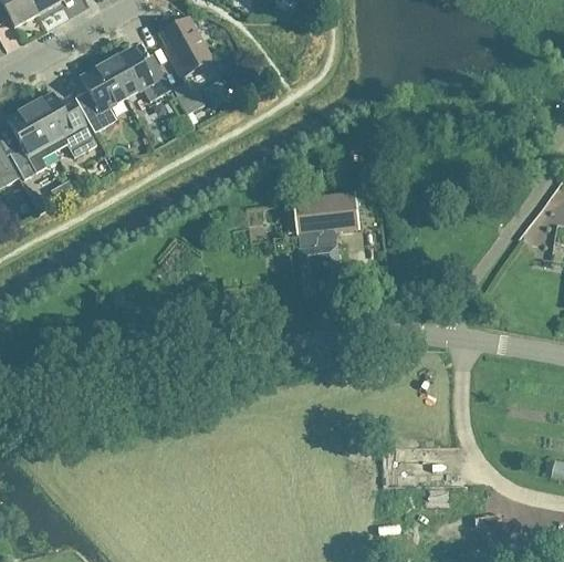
[(38,12),(30,0),(0,0),(0,2),(1,2),(16,25),(38,12)]
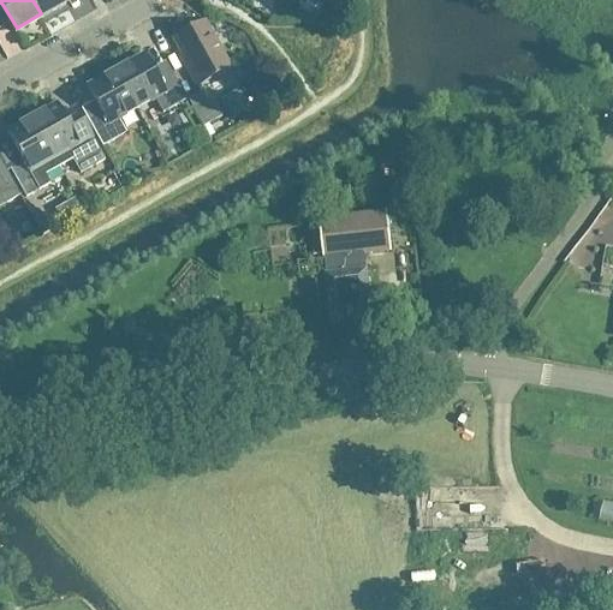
[(33,0),(41,13),(66,0),(33,0)]
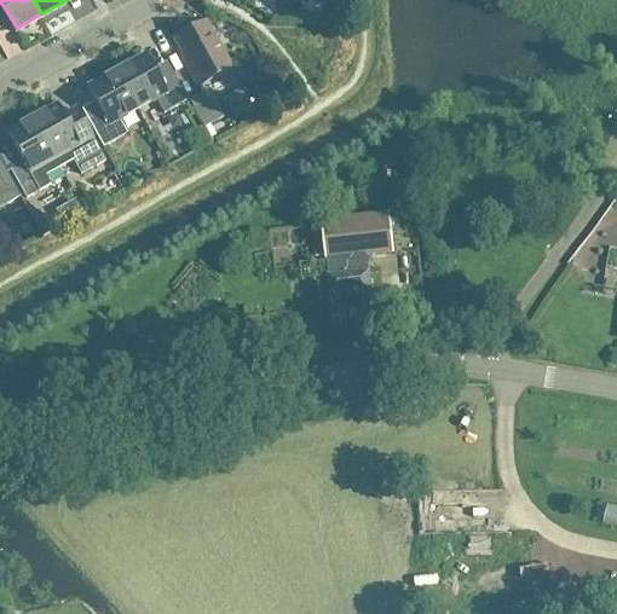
[(207,17),(176,35),(189,58),(186,59),(200,82),(234,64),(207,17)]
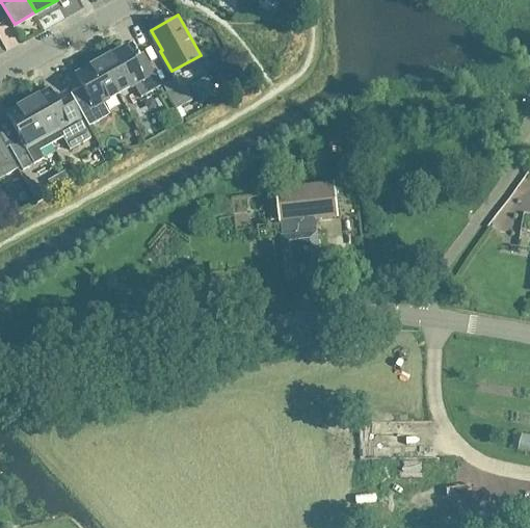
[(126,44),(101,57),(120,90),(135,81),(141,94),(162,82),(149,58),(137,64),(126,44)]
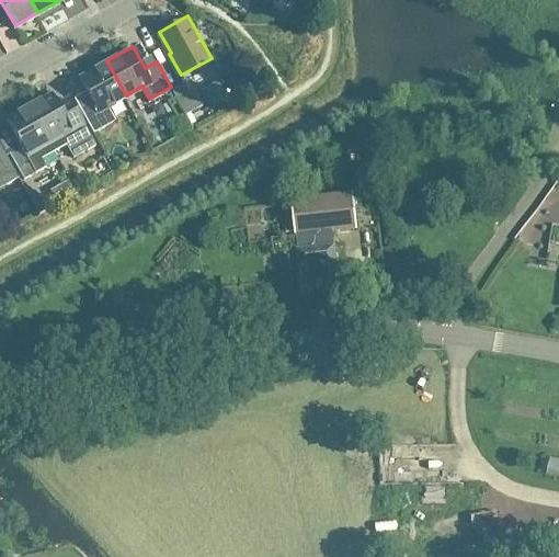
[(126,95),(106,60),(81,76),(93,98),(81,104),(94,129),(116,117),(110,104),(126,95)]
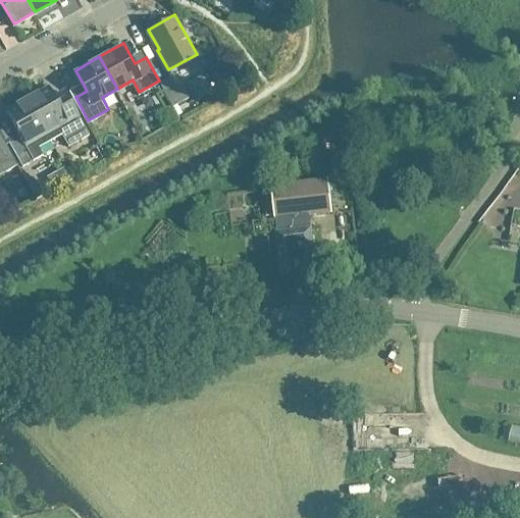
[(160,81),(173,104),(189,95),(183,83),(178,85),(172,73),(160,81)]
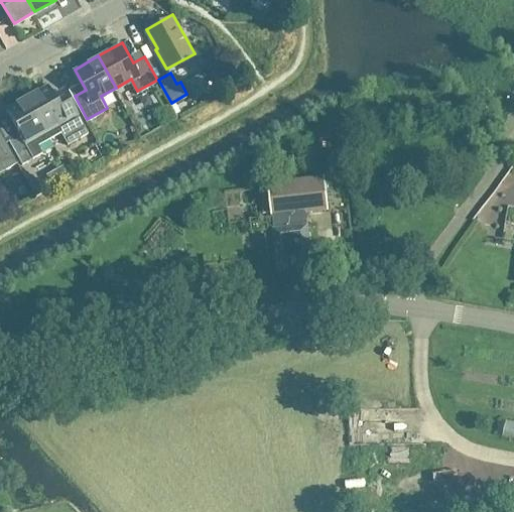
[(48,84),(27,96),(50,136),(61,130),(69,141),(89,130),(66,88),(54,94),(48,84)]
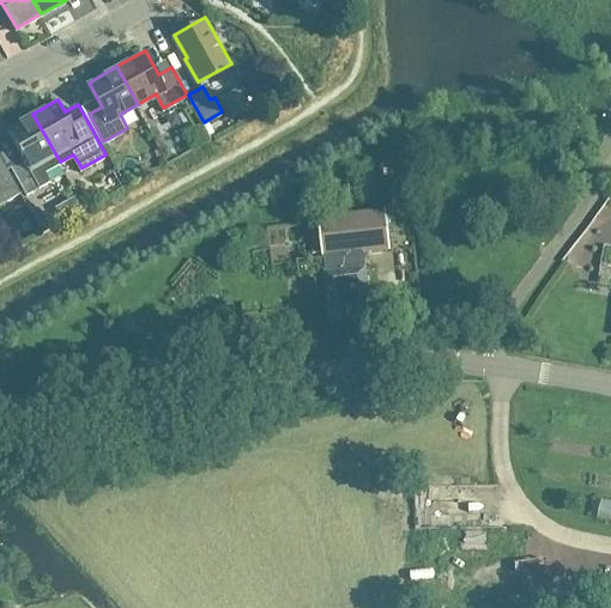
[(60,162),(32,114),(7,127),(24,157),(12,164),(28,192),(52,178),(46,169),(60,162)]
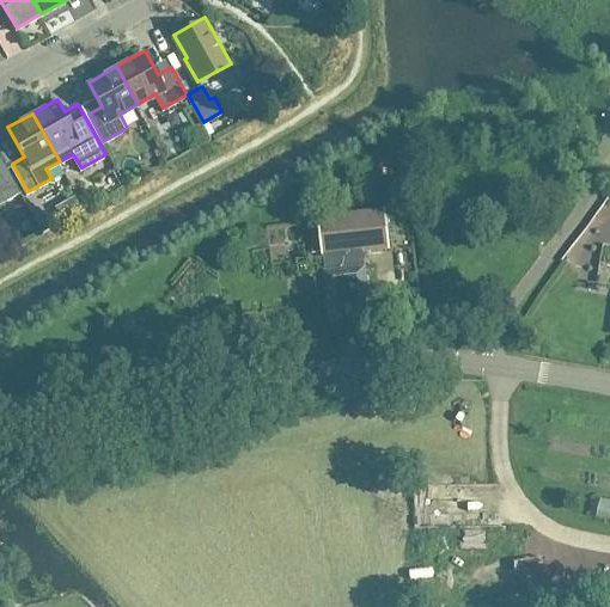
[(5,160),(0,163),(0,201),(22,190),(5,160)]
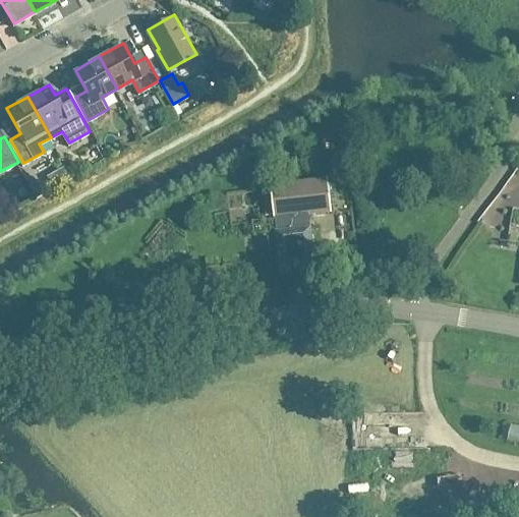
[(329,177),(272,184),(281,267),(315,263),(311,225),(310,225),(308,212),(332,210),(329,177)]
